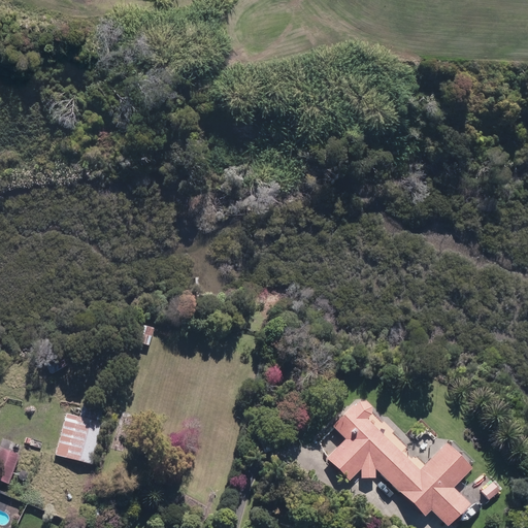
[(154,328),(137,324),(132,341),(150,347),(154,328)]
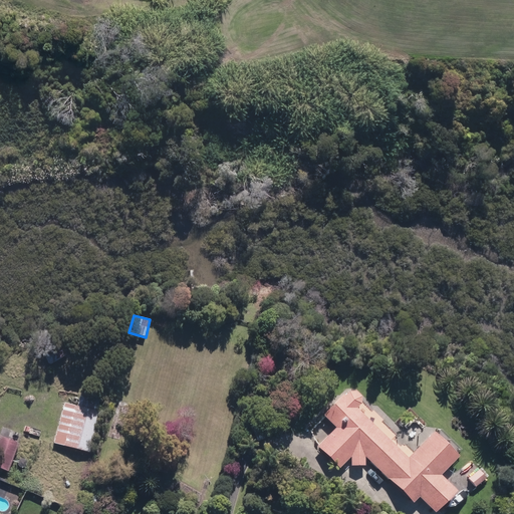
[(51,365),(70,354),(65,346),(46,358),(51,365)]
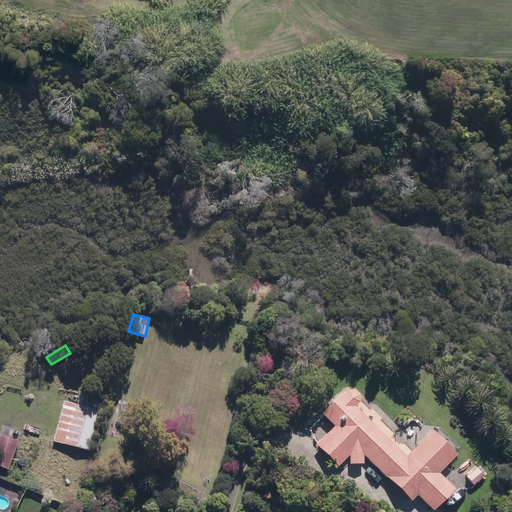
[(319,412),(334,426),(315,444),(337,467),(349,456),(349,464),(363,464),(363,455),(411,502),(417,496),(434,511),(437,511),(458,490),(439,473),(461,450),(437,427),(424,426),(413,416),(403,427),(393,418),(392,420),(372,402),(366,408),(360,402),(364,397),(354,388),(346,389),(343,392),(339,389),(319,412)]
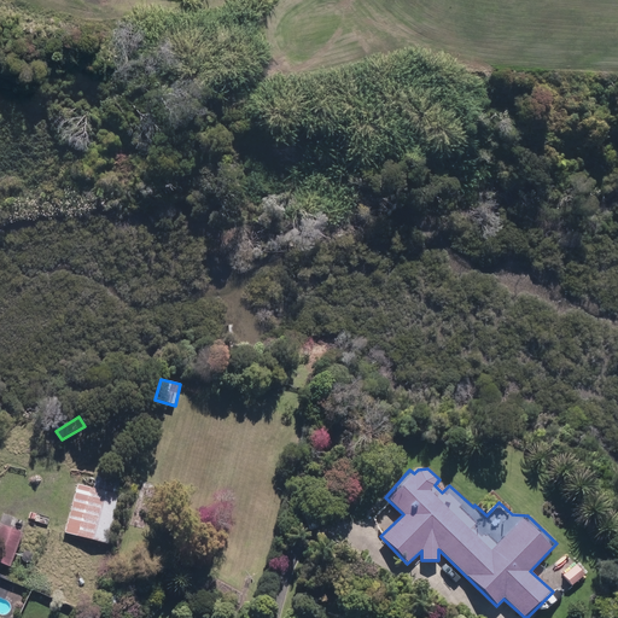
[(108,544),(123,479),(98,474),(94,490),(74,485),(62,534),(108,544)]
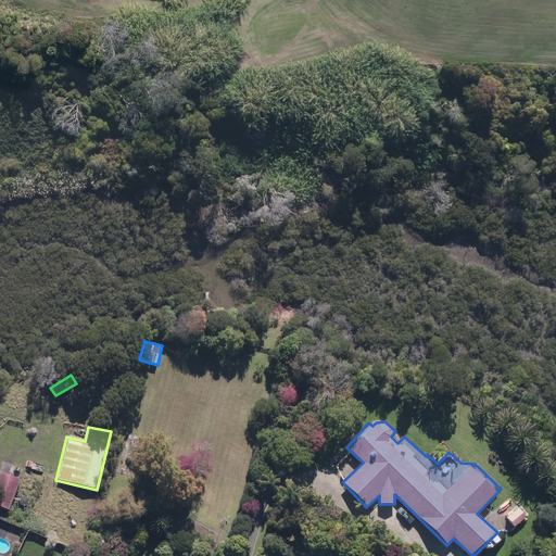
[(21,480),(0,471),(0,506),(9,509),(21,480)]
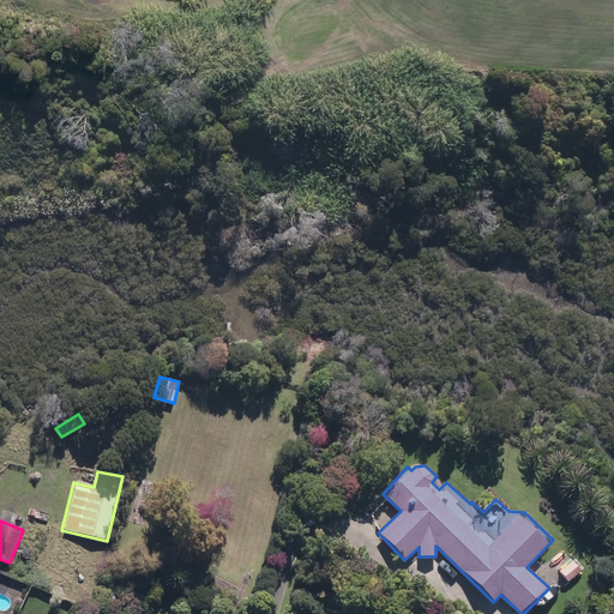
[(582,573),(570,560),(558,572),(571,584),(582,573)]
